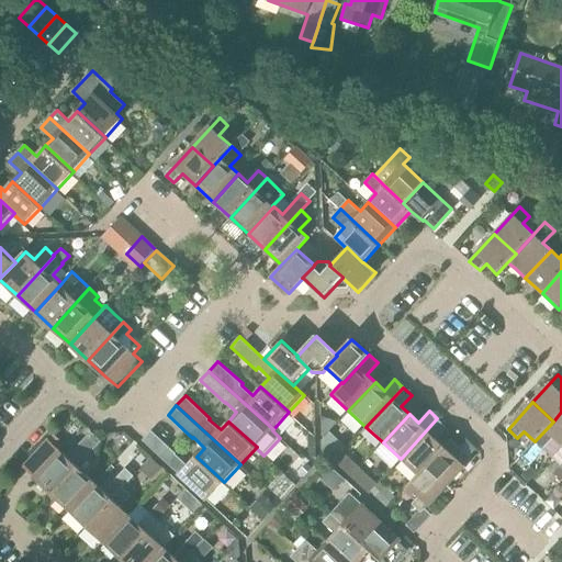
[(561,412),(553,422),(535,441),(543,449),(554,437),(561,444),(561,412)]
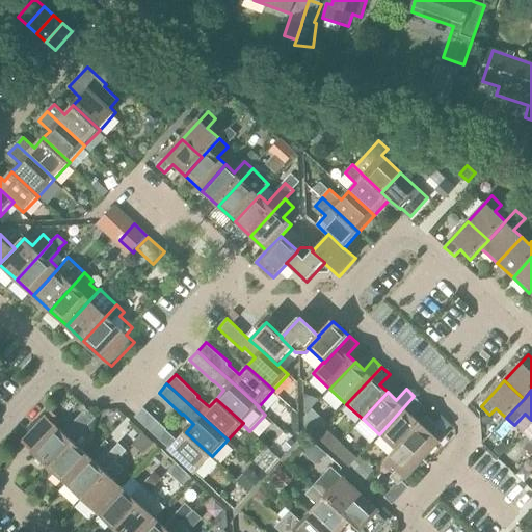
[(304,415),(307,414),(320,400),(304,394),(304,415)]
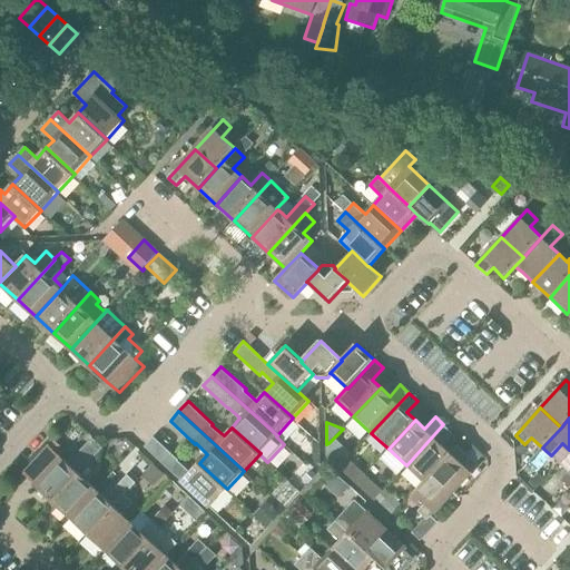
[(443,424),(406,465),(423,480),(423,481),(432,472),(450,452),(441,444),(452,432),(443,424)]
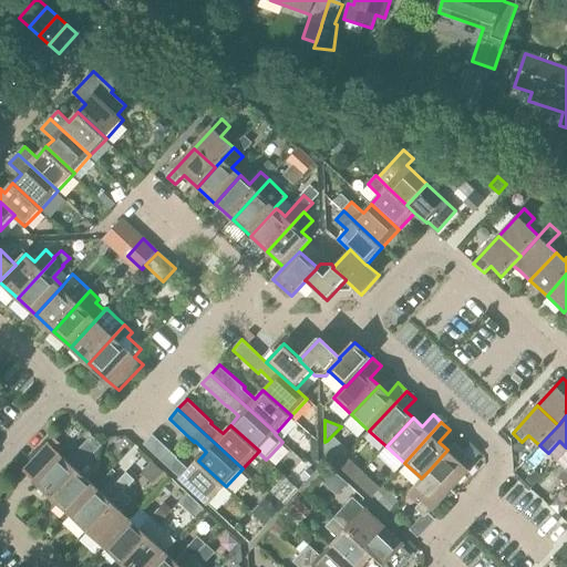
[(155,434),(146,444),(169,467),(210,504),(226,486),(198,461),(191,468),(179,459),(179,457),(155,434)]
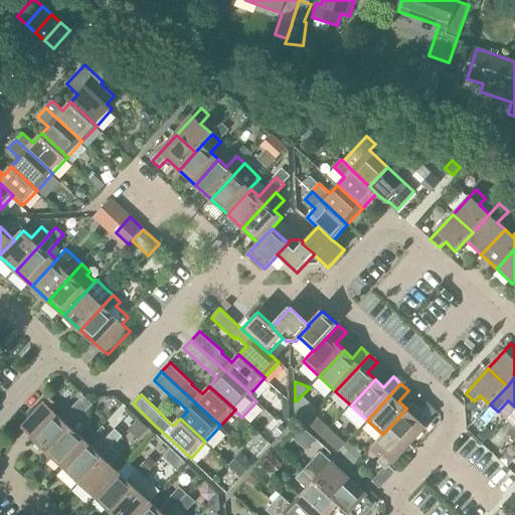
[(23,428),(33,438),(32,439),(49,454),(82,417),(81,416),(93,404),(83,395),(63,417),(46,402),(23,428)]
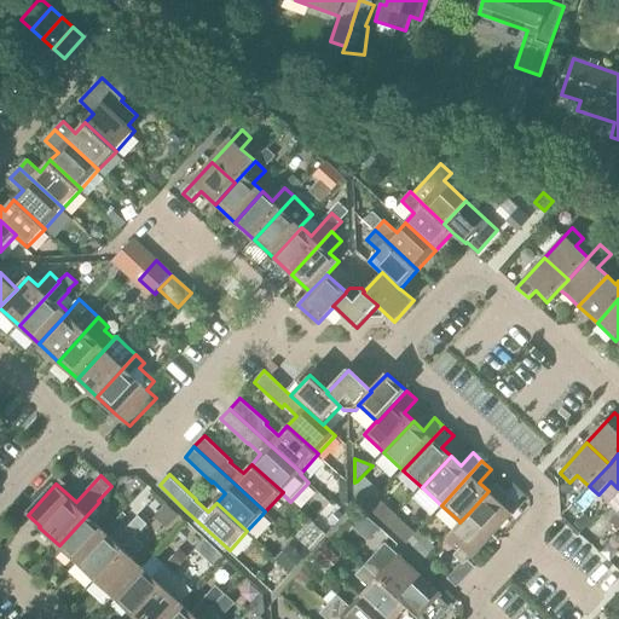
[(364,475),(354,486),(354,496),(358,499),(374,484),(364,475)]
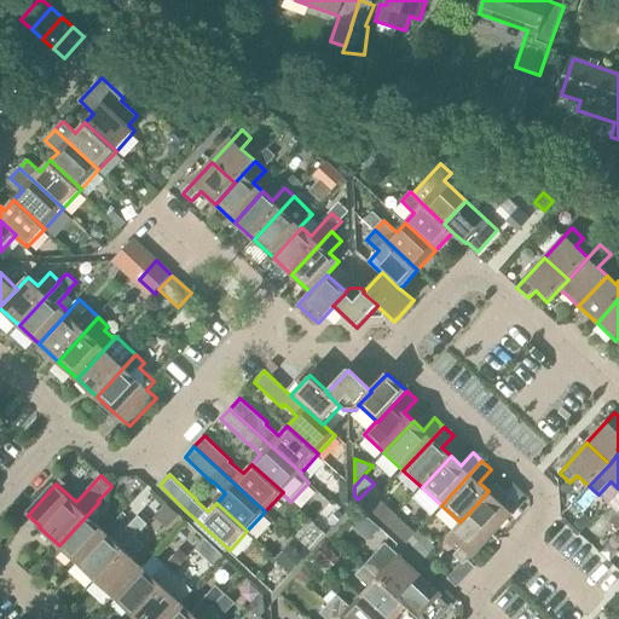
[(521,504),(498,484),(490,492),(489,491),(469,513),(493,534),(521,504)]
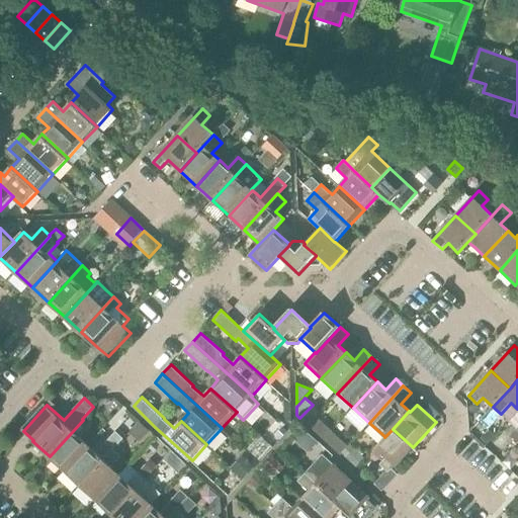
[(83,420),(50,456),(65,470),(89,444),(81,437),(90,427),(93,407),(82,419),(83,420)]
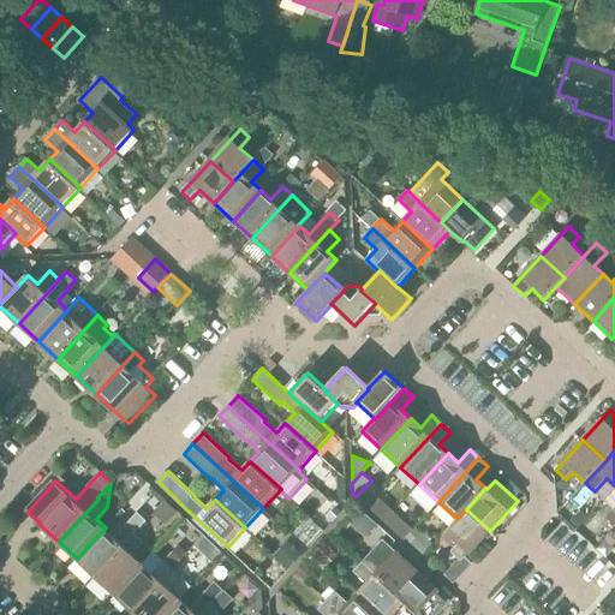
[(384,524),(394,513),(387,506),(377,517),(384,524)]
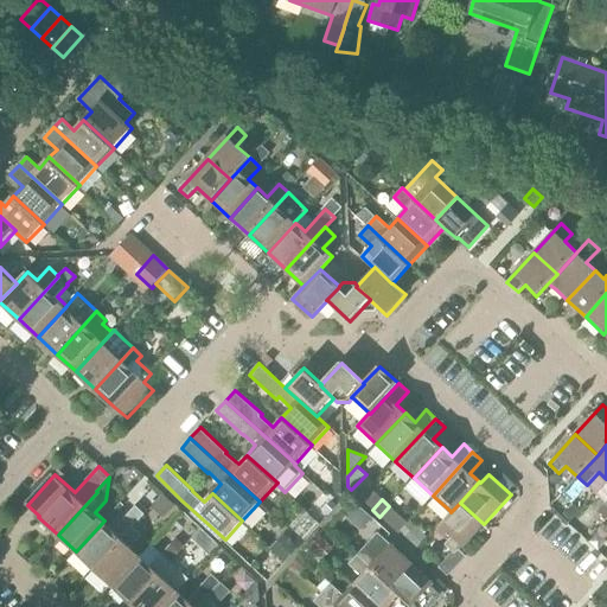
[(114,529),(104,521),(76,551),(95,569),(134,526),(135,526),(149,511),(139,502),(126,518),(125,517),(114,529)]
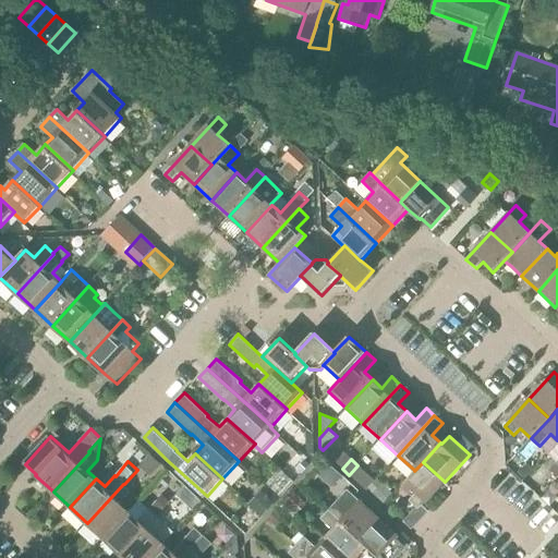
[(403,482),(416,493),(410,499),(419,507),(420,509),(423,506),(445,482),(423,462),(414,471),(414,470),(403,482)]
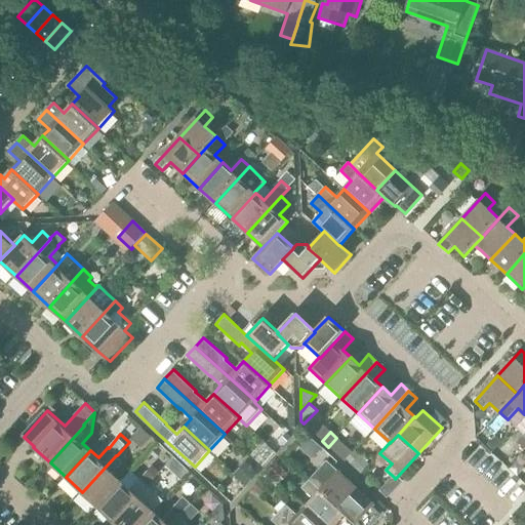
[(252,456),(264,468),(276,454),(265,444),(252,456)]
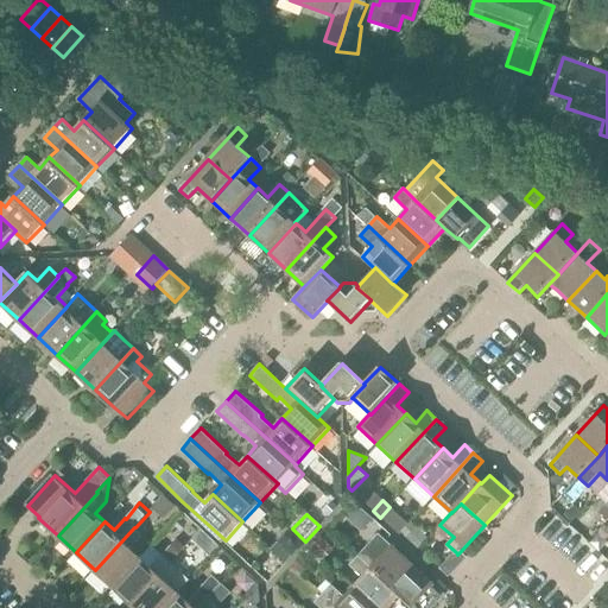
[(401,518),(392,529),(399,534),(400,533),(409,524),(401,518)]
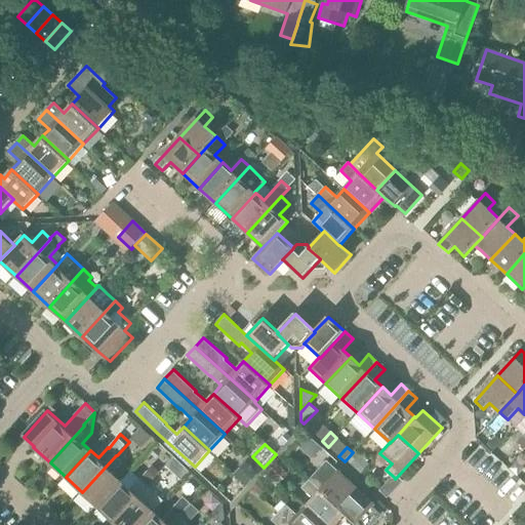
[(117,455),(116,455),(82,492),(98,507),(122,481),(114,473),(124,462),(117,455)]
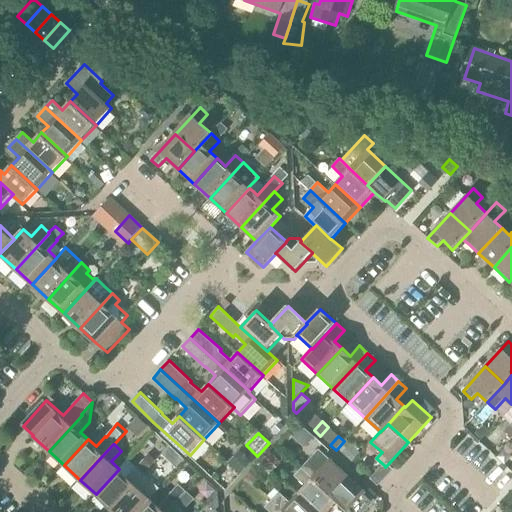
[(170,446),(162,455),(177,468),(185,460),(170,446)]
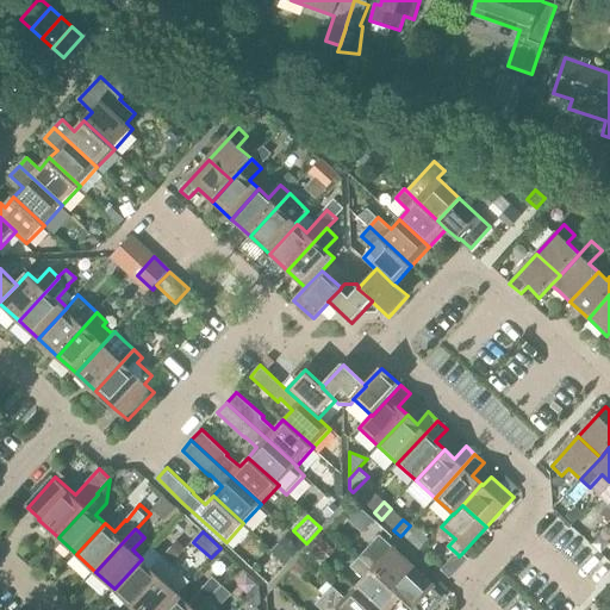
[(386,540),(380,535),(360,558),(394,589),(415,567),(386,540)]
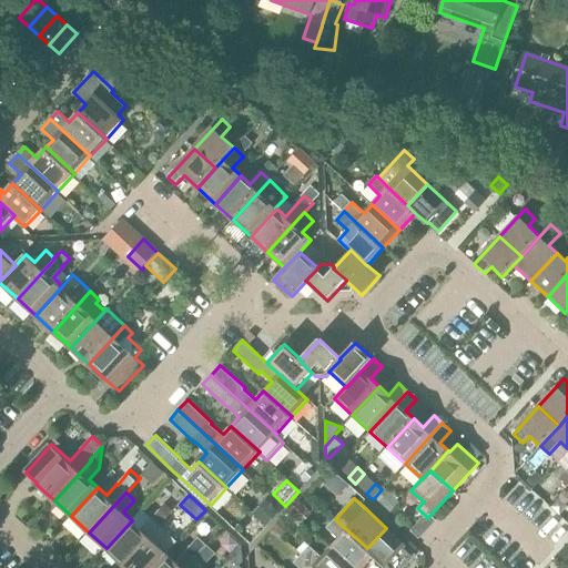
[(280,514),(265,500),(253,514),(266,527),(280,514)]
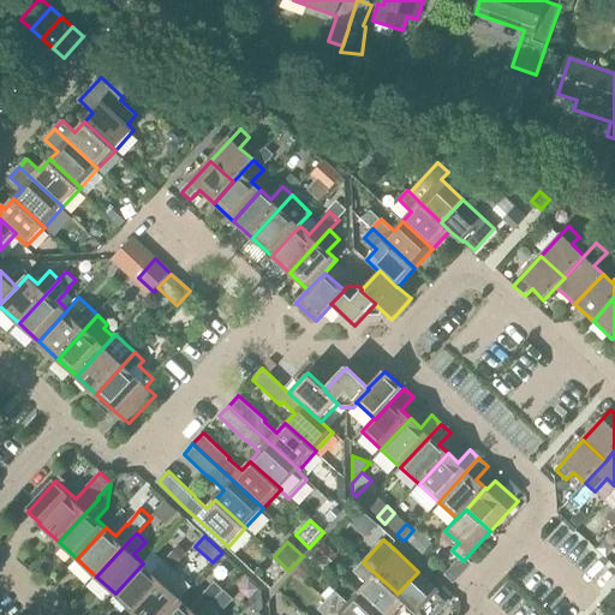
[(314,554),(328,567),(338,556),(324,543),(314,554)]
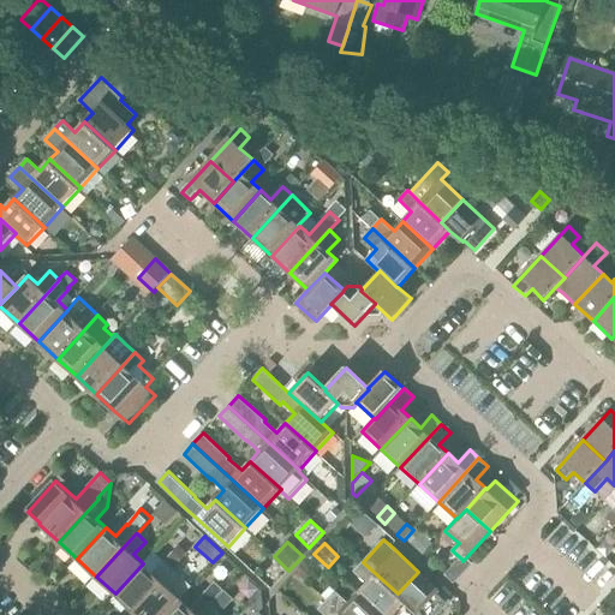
[(461,559),(446,575),(454,584),(460,578),(473,563),(466,557),(463,561),(461,559)]
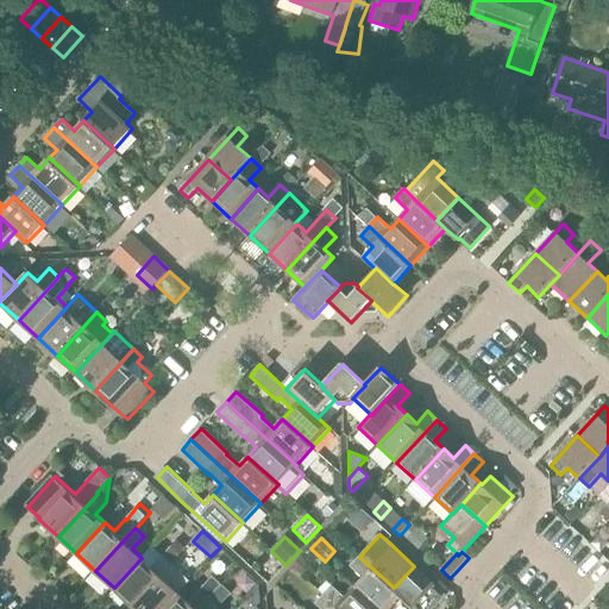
[(151,566),(142,558),(114,588),(133,606),(173,563),(163,554),(151,566)]
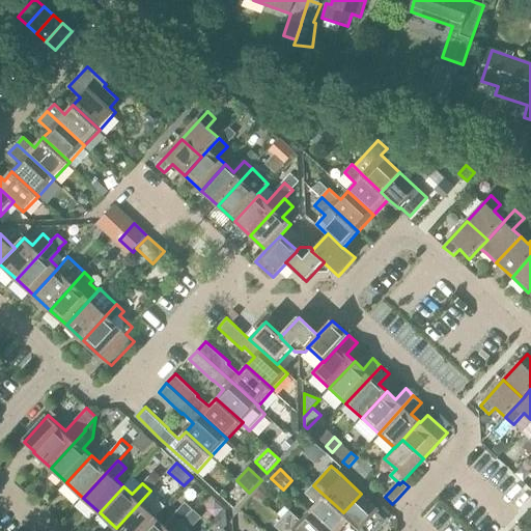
[(305,494),(316,503),(308,512),(329,530),(338,530),(348,520),(342,513),(343,512),(313,485),(305,494)]
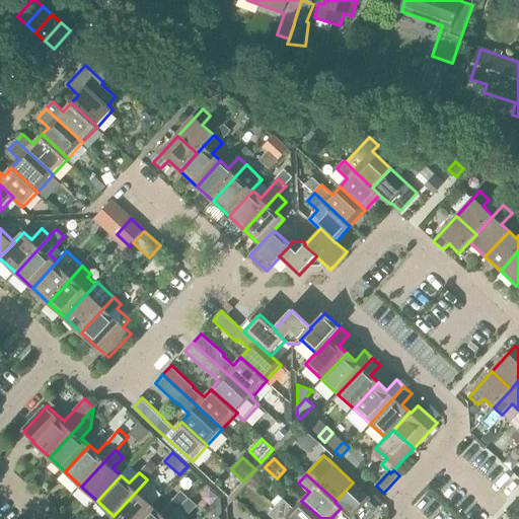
[(257,475),(250,484),(260,493),(268,485),(257,475)]
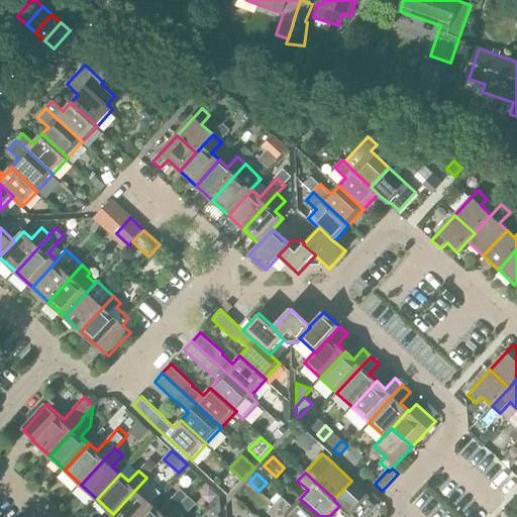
[(146,478),(113,514),(116,516),(139,516),(152,503),(163,493),(154,485),(146,478)]
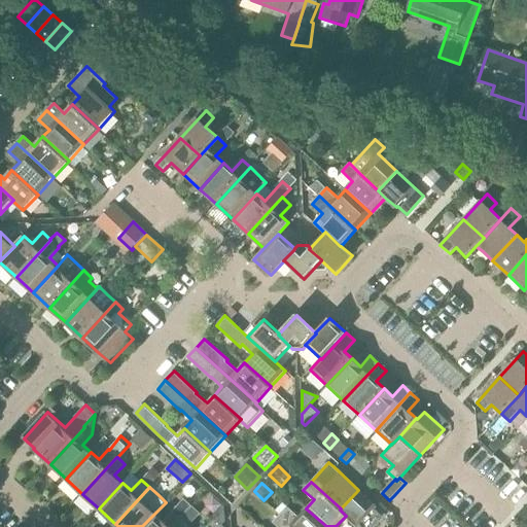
[(340,510),(346,516),(358,526),(375,526),(386,515),(358,490),(341,508),(340,510)]
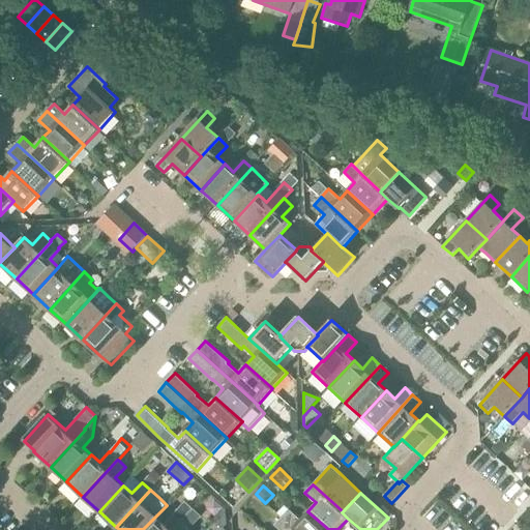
[(156,516),(143,529),(174,529),(182,521),(187,516),(194,509),(185,501),(179,508),(165,524),(156,516)]
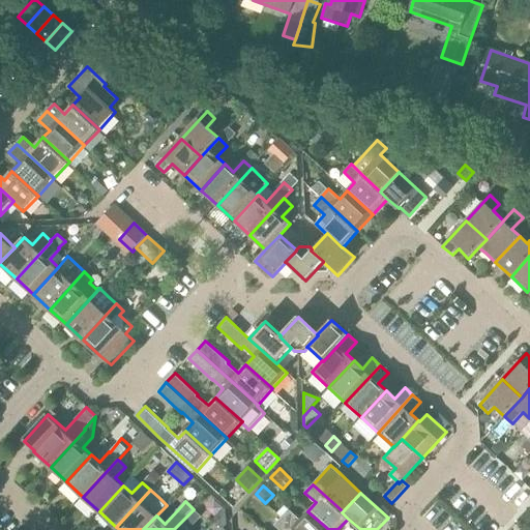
[(225,507),(213,521),(223,529),(227,526),(225,507)]
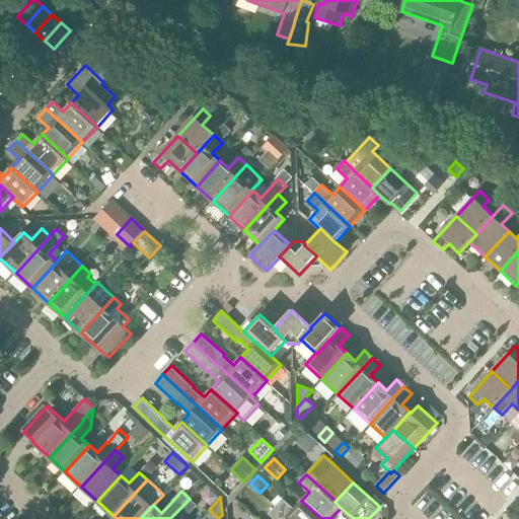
[(188,516),(198,506),(190,499),(187,502),(183,505),(178,510),(186,518),(188,516)]
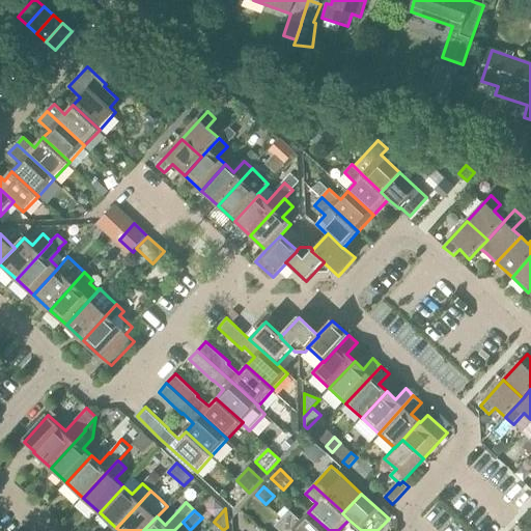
[(301,521),(289,510),(282,519),(296,530),(329,530),(308,512),(301,521)]
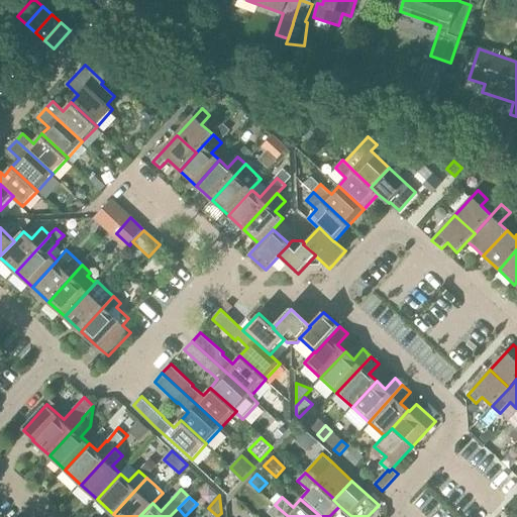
[(268,512),(273,516),(288,516),(275,505),(268,512)]
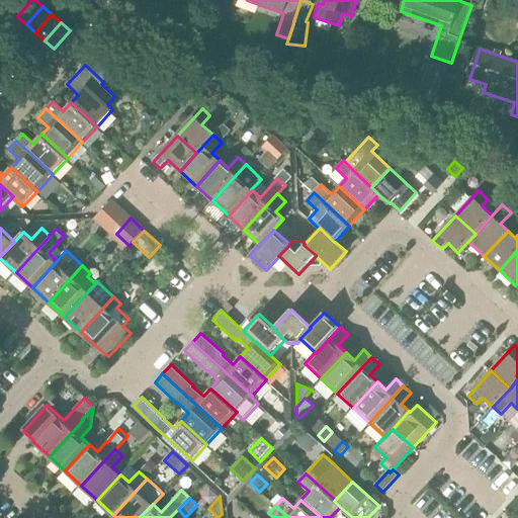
[(178,509),(170,517),(184,517),(185,517),(178,509)]
